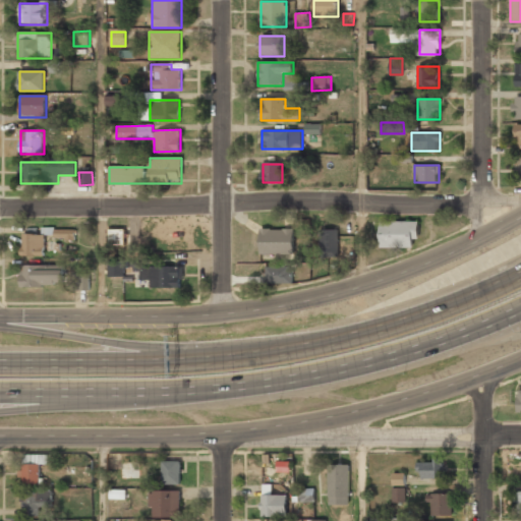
[(381,221),(381,247),(413,247),(413,238),(418,238),(418,221),(381,221)]
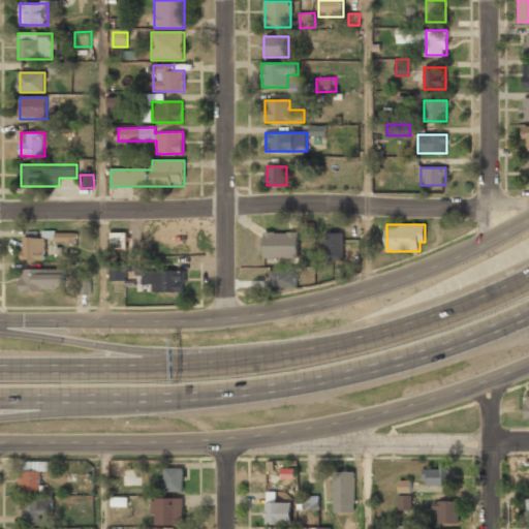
[(265,231),(265,257),(299,257),(299,231),(287,231),(287,232),(275,232),(275,231),(265,231)]
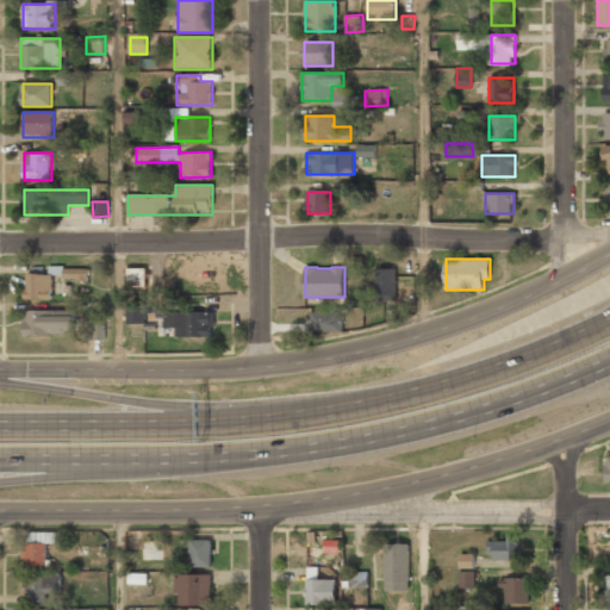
[(373,267),(373,300),(400,300),(400,291),(396,291),(396,267),(373,267)]
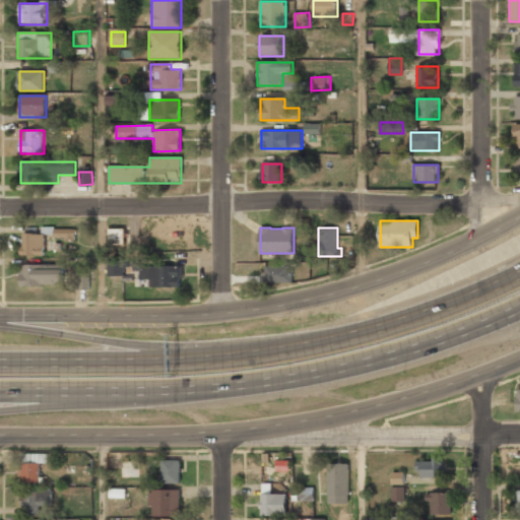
[(75,229),(55,229),(55,239),(76,238),(75,229)]
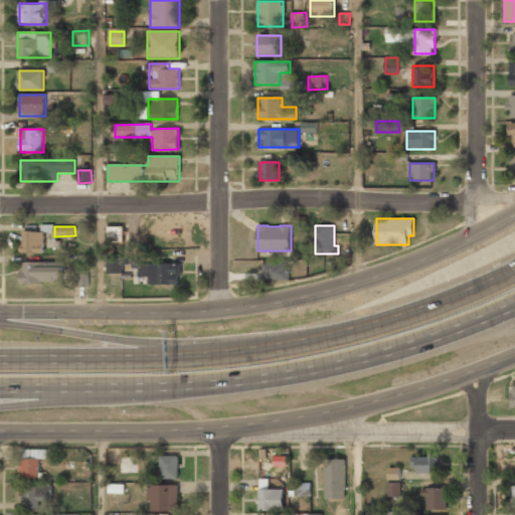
[(123,227),(108,227),(108,242),(123,242),(123,227)]
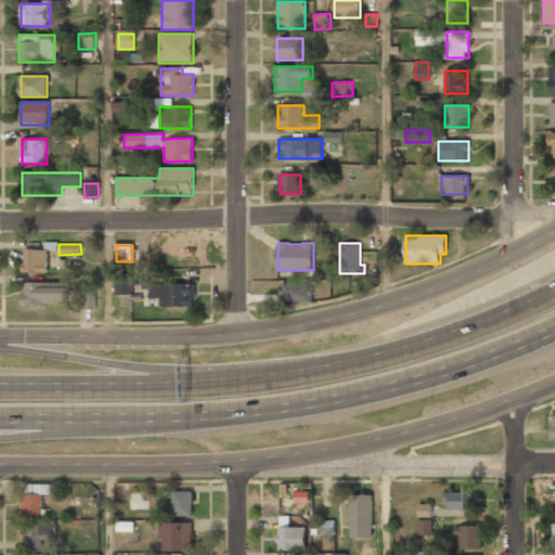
[(48,273),(48,250),(22,250),(22,273),(48,273)]
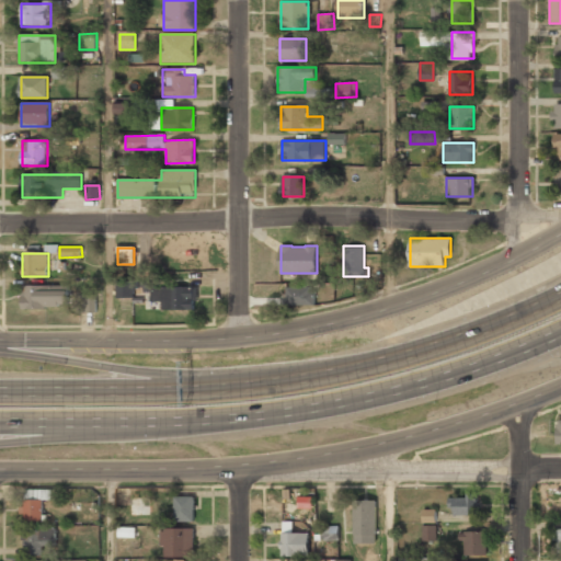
[(134,282),(117,282),(117,299),(134,299),(134,282)]
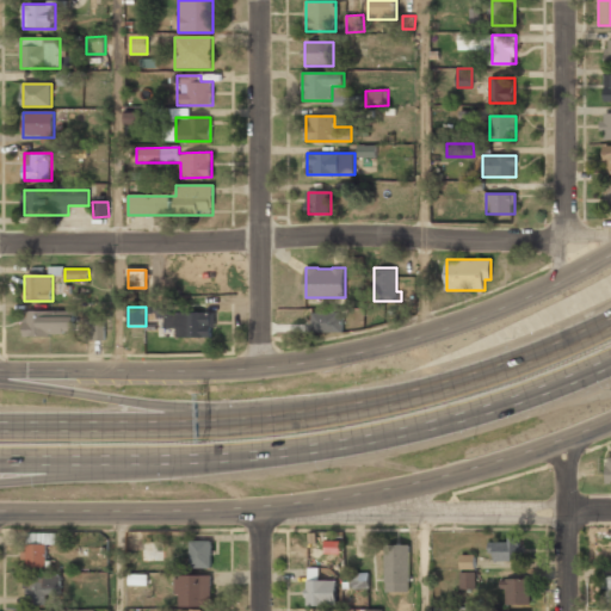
[(24,335),(73,335),(73,312),(24,312),(24,335)]
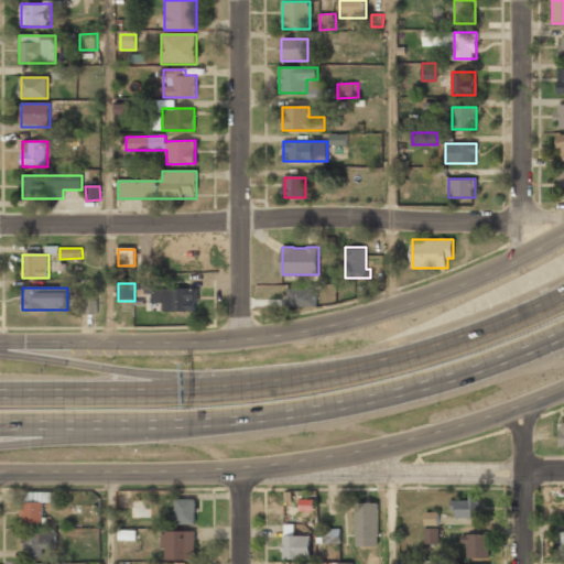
[(288,288),(288,306),(316,306),(316,293),(313,293),(313,288),(288,288)]
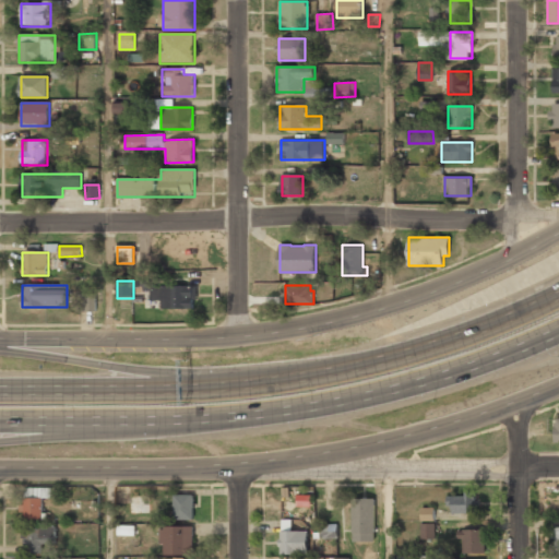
[(194,286),(165,286),(165,309),(194,309),(194,286)]
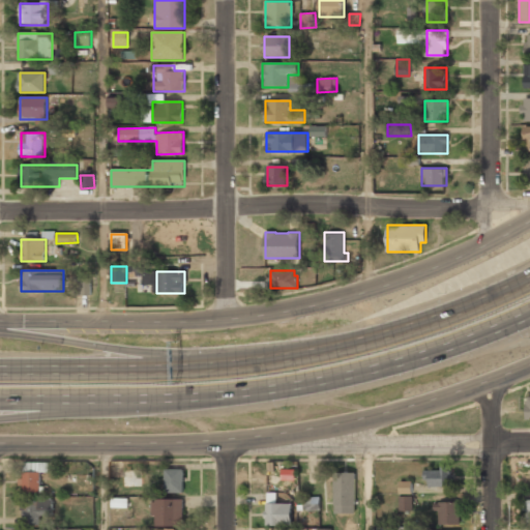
[(74,295),(91,294),(91,278),(74,278),(74,295)]
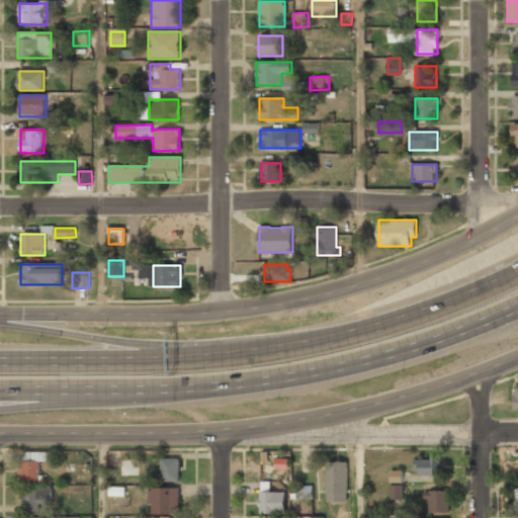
[(162,482),(180,482),(180,458),(162,458),(162,482)]
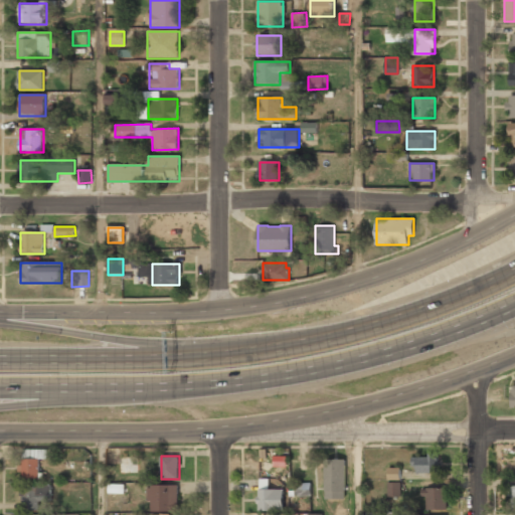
[(437,456),(413,456),(413,474),(437,474),(437,456)]
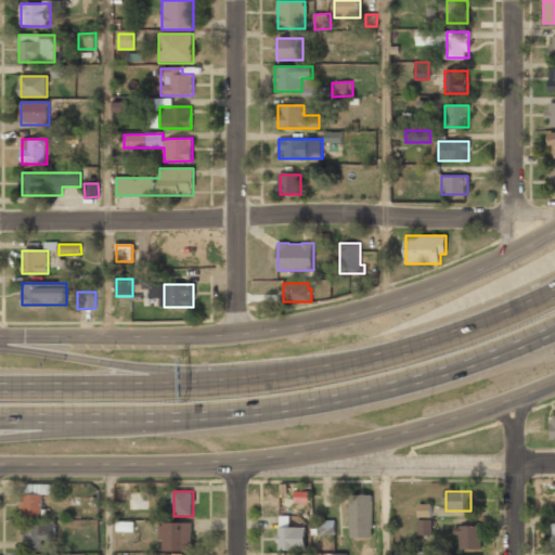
[(42,494),(22,494),(22,517),(42,517),(42,494)]
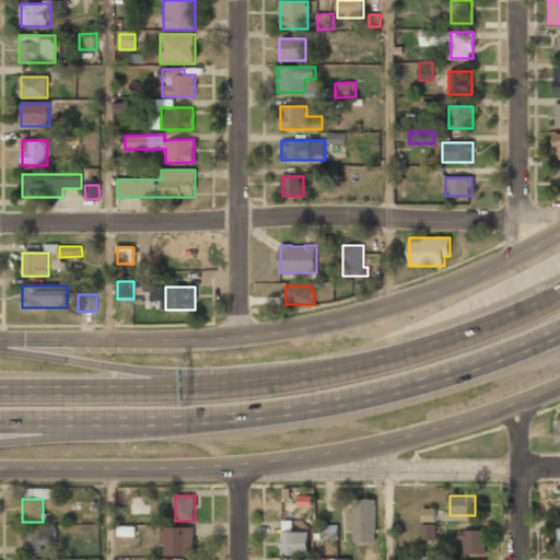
[(354,541),(375,541),(375,499),(354,499),(354,541)]
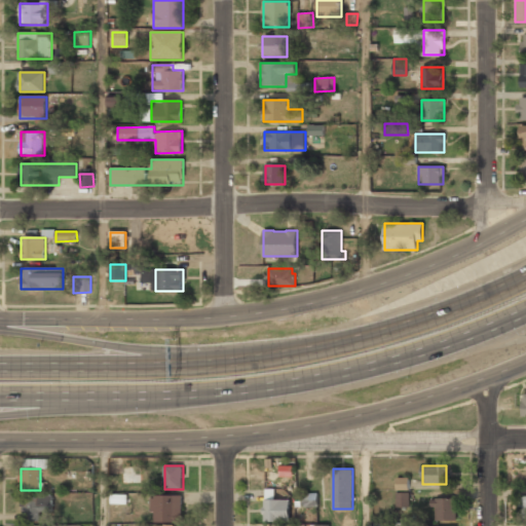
[(398,508),(409,508),(409,491),(408,491),(408,479),(398,479),(398,508)]
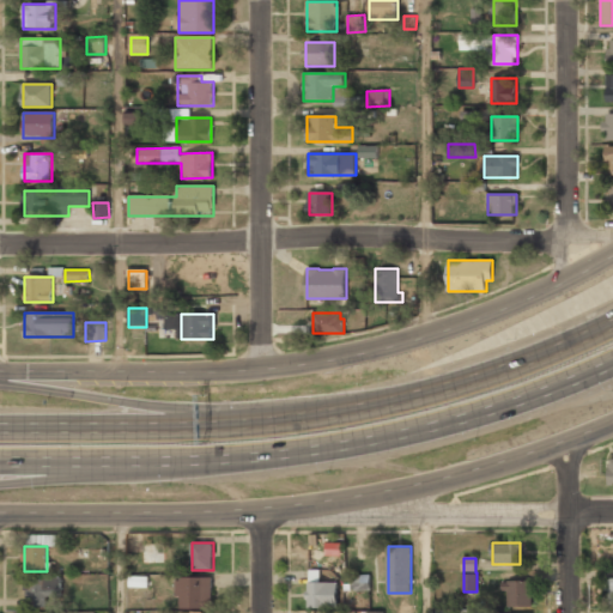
[(353,575),(354,590),(370,589),(370,575),(353,575)]
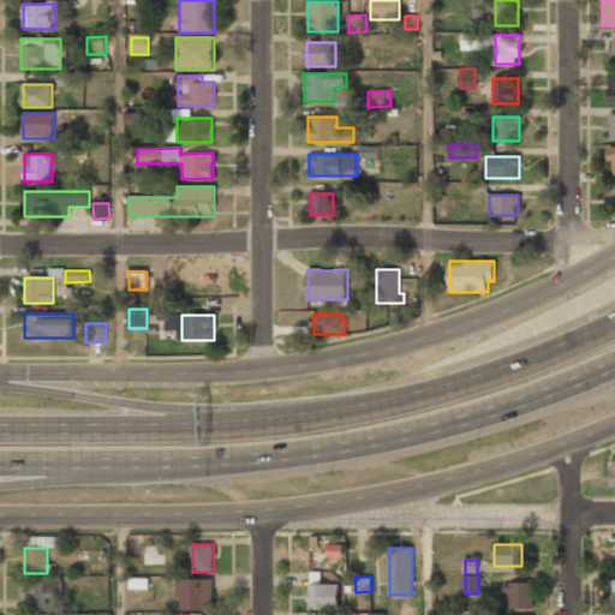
[(213,610),(213,579),(175,579),(175,610),(213,610)]
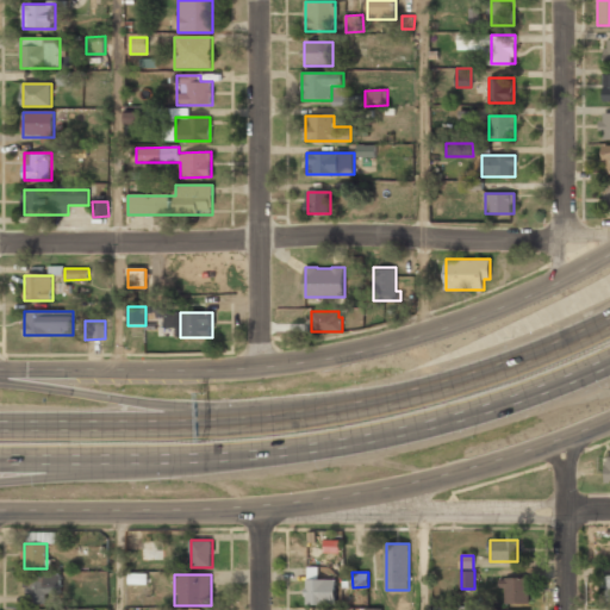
[(60,592),(60,576),(25,576),(25,604),(48,604),(48,592),(60,592)]
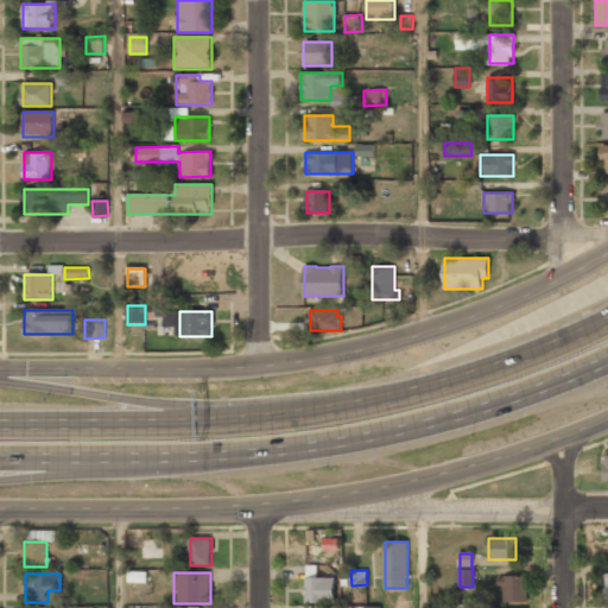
[(529,576),(502,576),(502,602),(529,602),(529,576)]
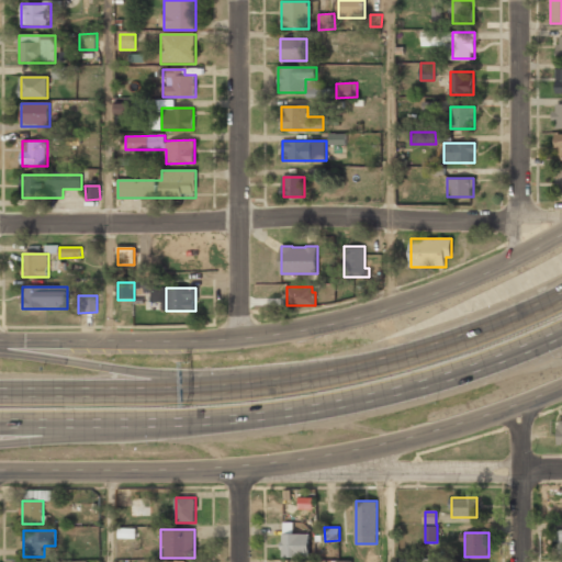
[(281,558),(308,558),(308,534),(281,534),(281,558)]
